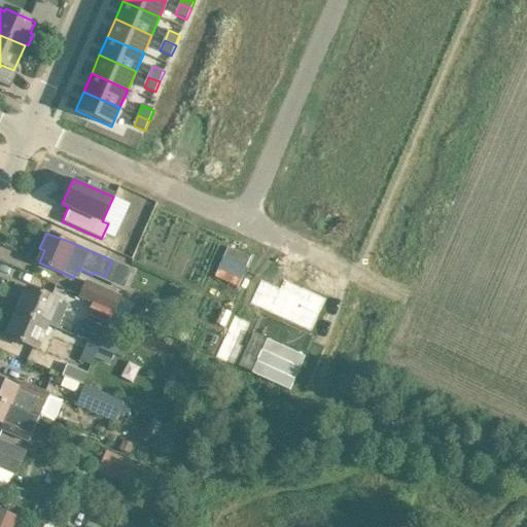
[(260,280),(249,304),(311,331),(325,299),(283,280),(279,288),(260,280)]
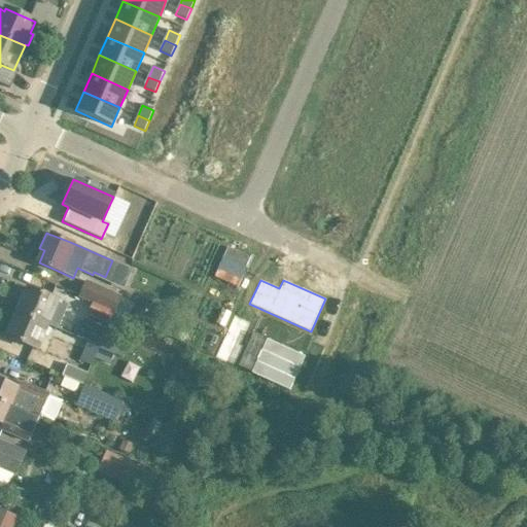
[(80,295),(94,303),(115,312),(121,299),(88,282),(80,295)]
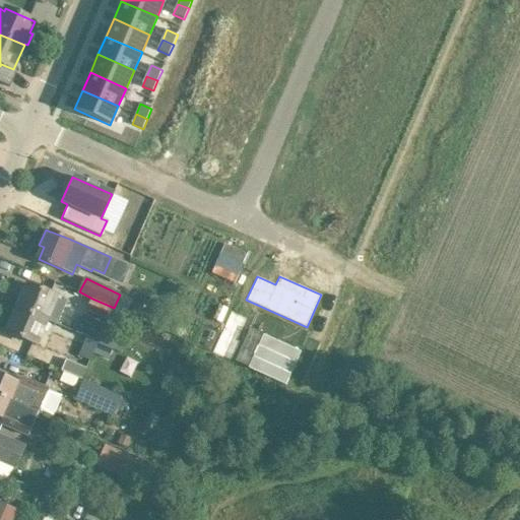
[(27,283),(17,308),(47,321),(57,325),(67,303),(56,298),(57,297),(47,291),(27,283)]
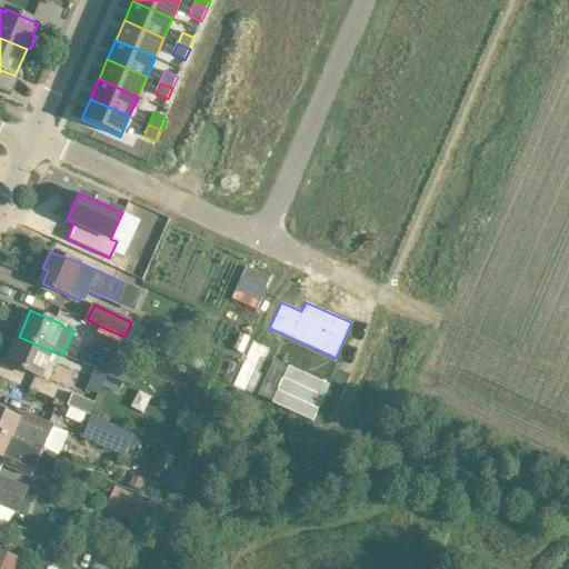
[(95,369),(107,375),(119,379),(133,346),(122,340),(125,337),(101,327),(96,339),(118,350),(117,353),(103,348),(95,369)]
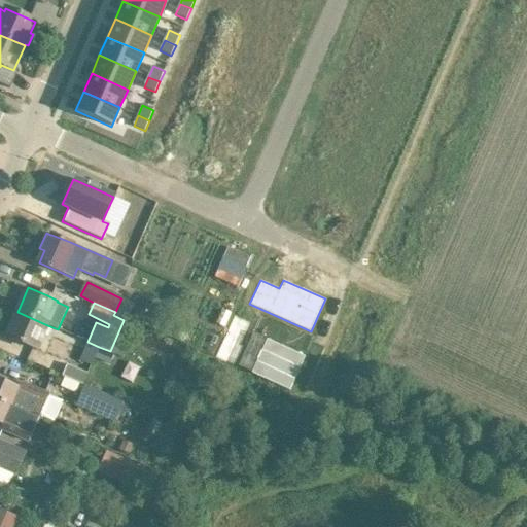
[(18,312),(7,337),(37,349),(47,325),(18,312)]
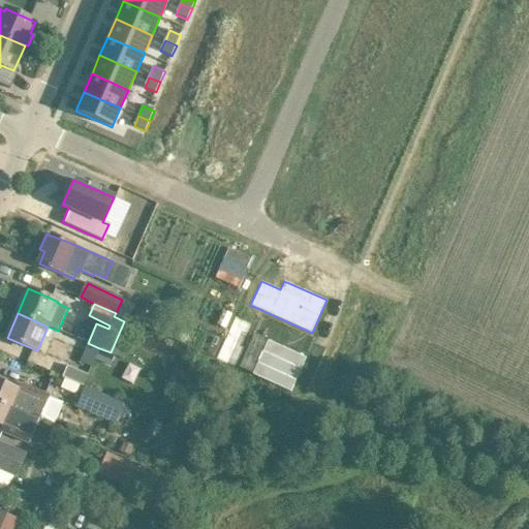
[(244,340),(252,320),(237,313),(216,359),(236,368),(248,342),(244,340)]
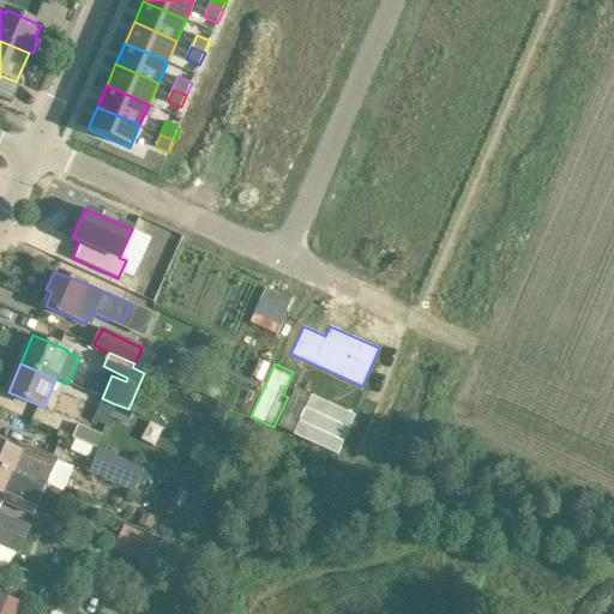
[(318,390),(300,434),(339,451),(359,408),(318,390)]
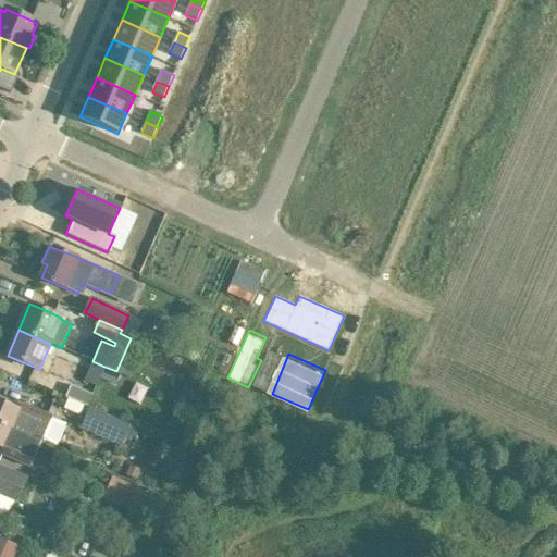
[(104,367),(93,361),(84,381),(96,386),(99,379),(103,370),(104,367)]
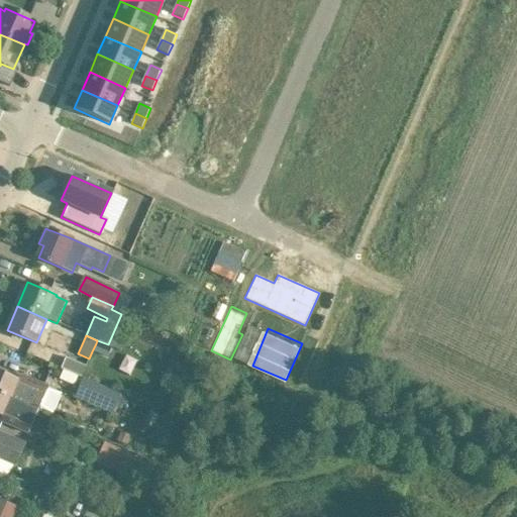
[(96,343),(92,351),(107,358),(110,350),(96,343)]
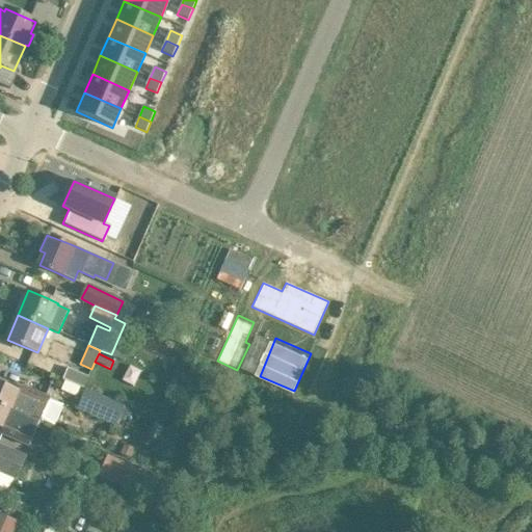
[(68,367),(62,379),(83,388),(88,376),(68,367)]
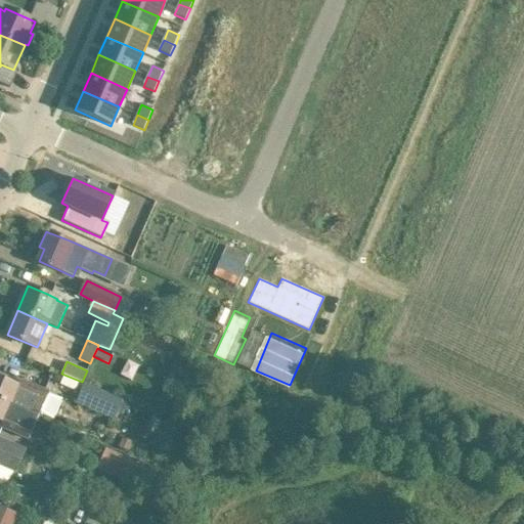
[(0,378),(0,398),(39,416),(41,413),(53,419),(62,399),(49,393),(22,382),(19,387),(8,382),(0,378)]
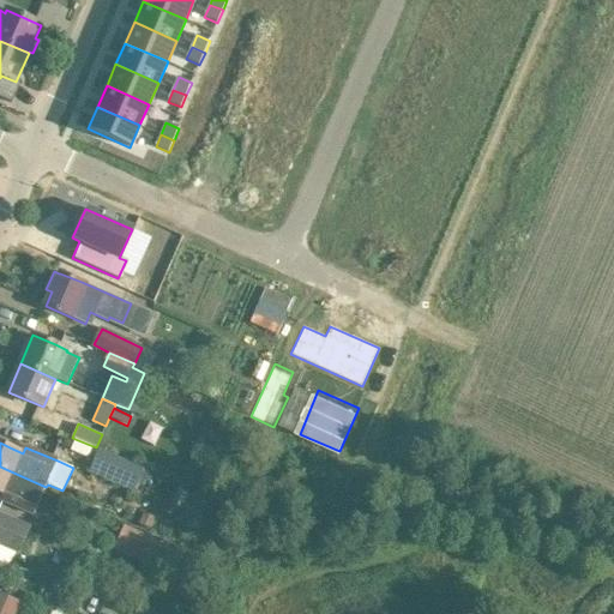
[(196,443),(188,457),(200,463),(208,449),(196,443)]
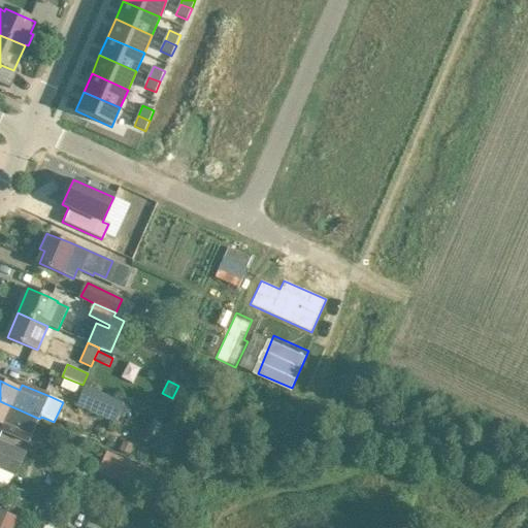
[(77,406),(128,428),(137,405),(126,400),(125,404),(86,387),(77,406)]
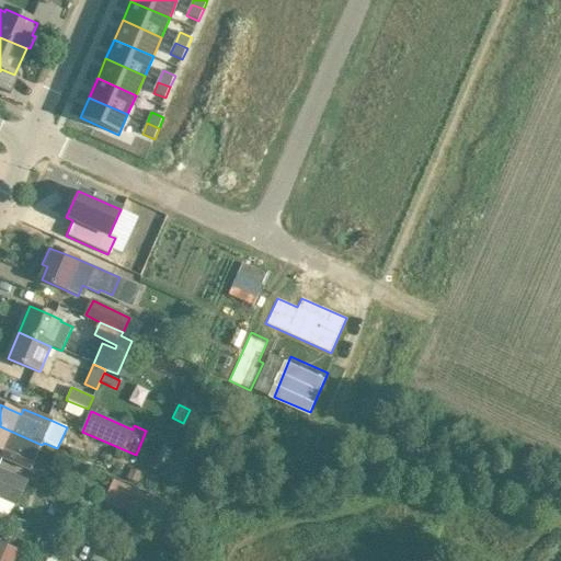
[(0,426),(0,448),(6,451),(2,457),(32,469),(42,445),(0,426)]
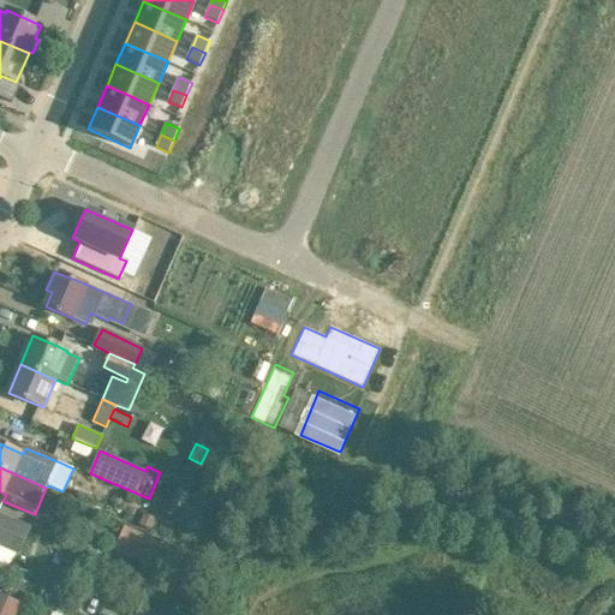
[(133,508),(127,523),(141,527),(141,525),(150,529),(154,519),(145,515),(147,514),(133,508)]
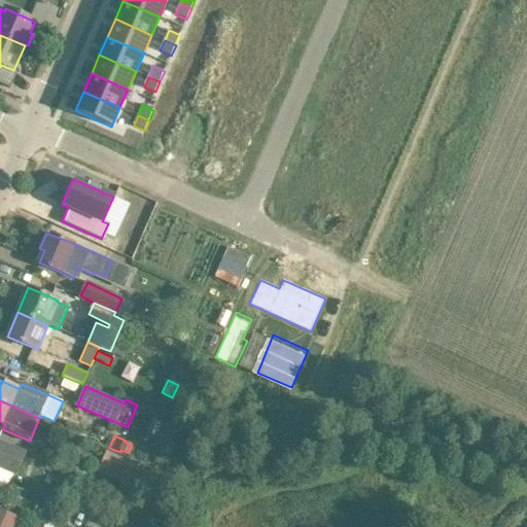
[(0,468),(16,476),(26,452),(2,441),(1,443),(0,442),(0,457),(3,458),(0,464),(0,468)]
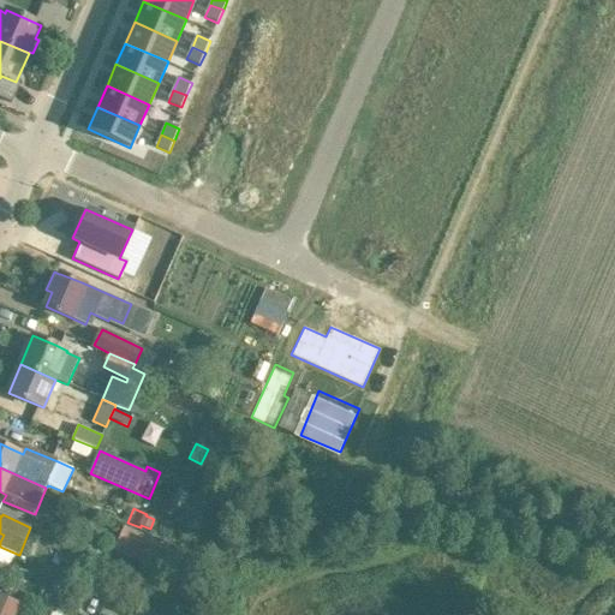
[(114,550),(153,568),(163,543),(125,526),(114,550)]
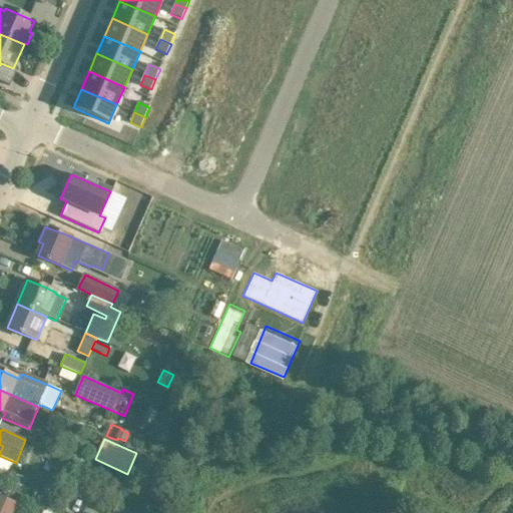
[(45,494),(36,490),(32,498),(42,502),(45,494)]
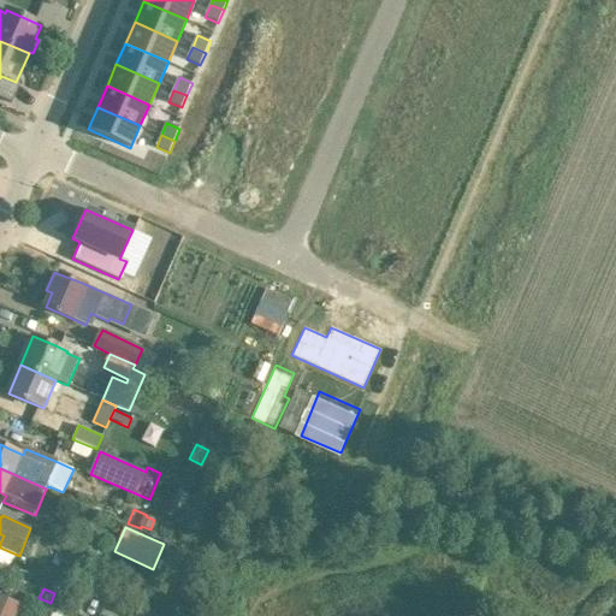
[(0,615),(21,615),(25,606),(24,606),(0,596),(0,615)]
